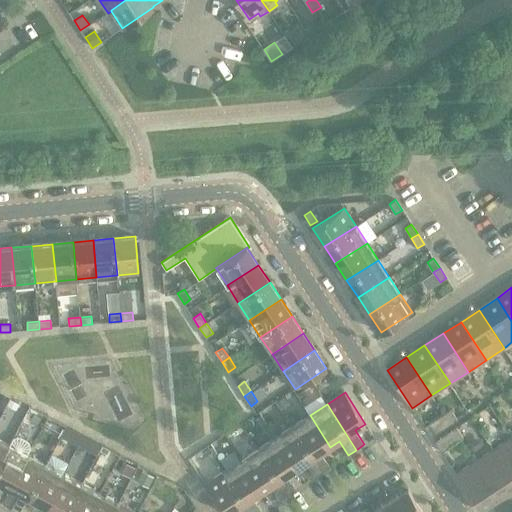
[(451,410),(445,413),(452,424),(457,420),(451,410)]
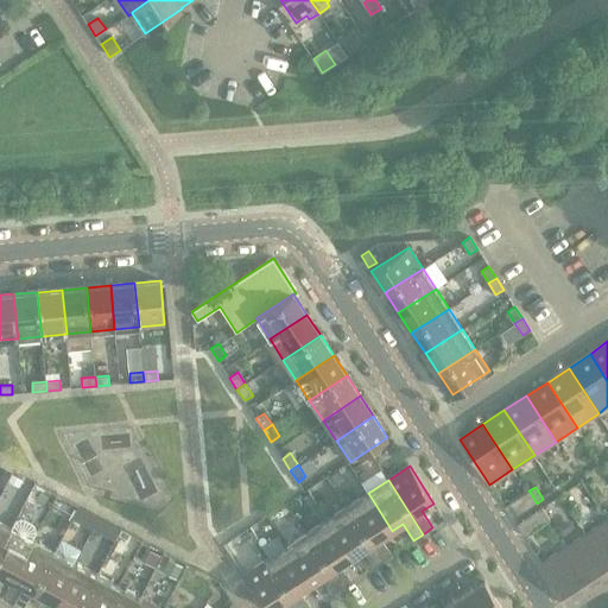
[(529,491),(523,495),(531,507),(537,504),(529,491)]
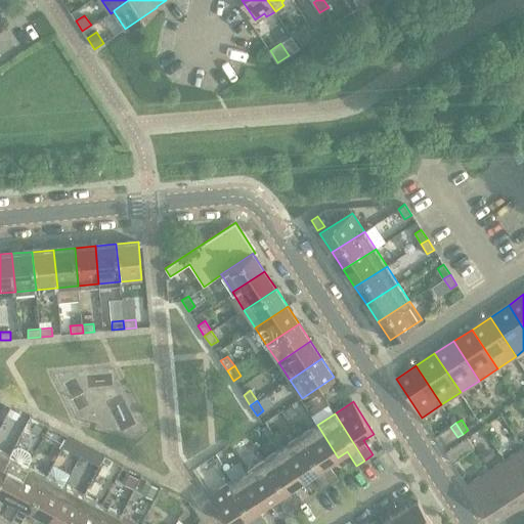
[(317,425),(300,436),(330,483),(338,478),(329,464),(338,457),(317,425)]
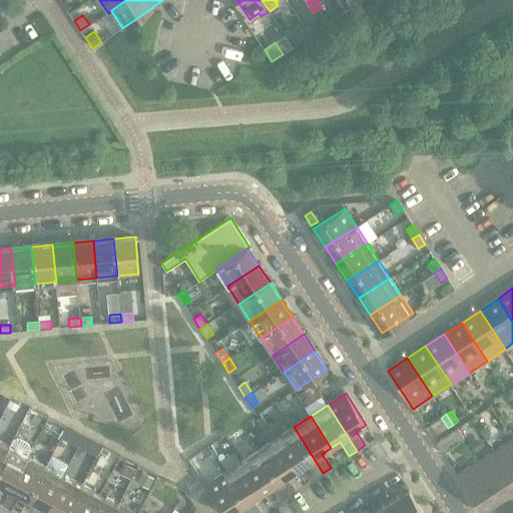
[(441,418),(435,421),(442,432),(448,428),(441,418)]
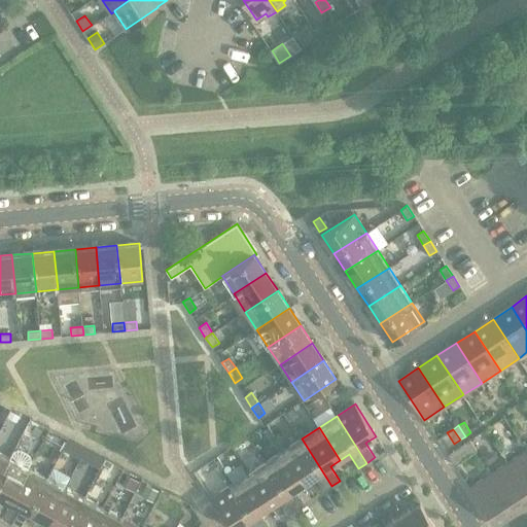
[(447,432),(442,436),(449,447),(454,444),(447,432)]
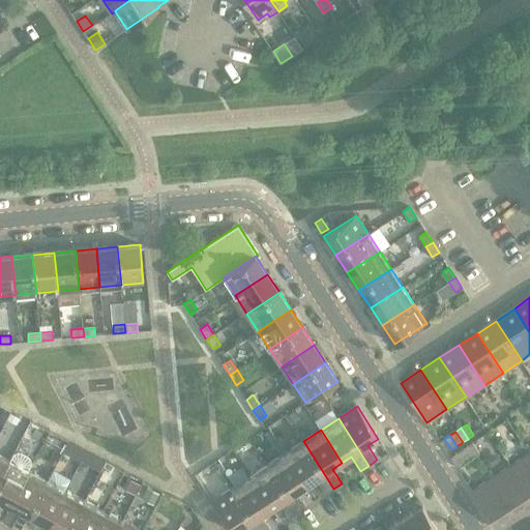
[(67,441),(62,451),(82,462),(87,451),(67,441)]
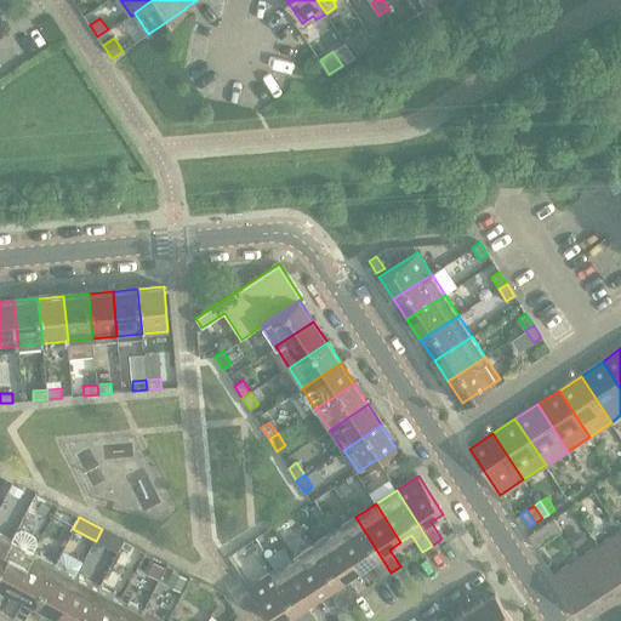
[(355,517),(335,531),(359,569),(370,562),(381,579),(391,573),(355,517)]
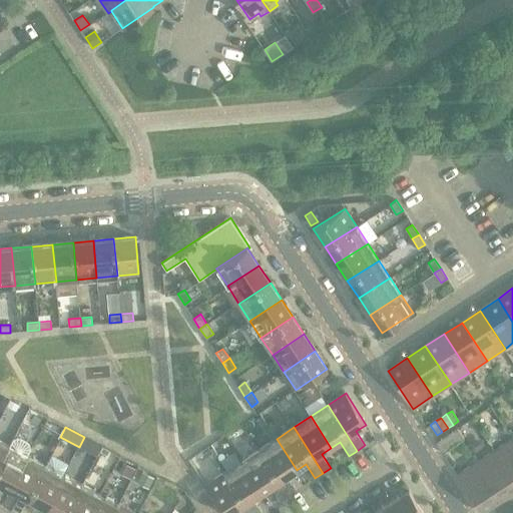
[(457,429),(452,432),(459,443),(464,439),(457,429)]
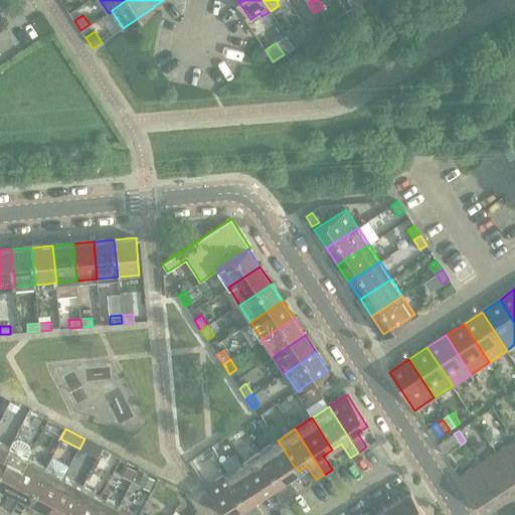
[(454,434),(449,438),(455,448),(461,445),(454,434)]
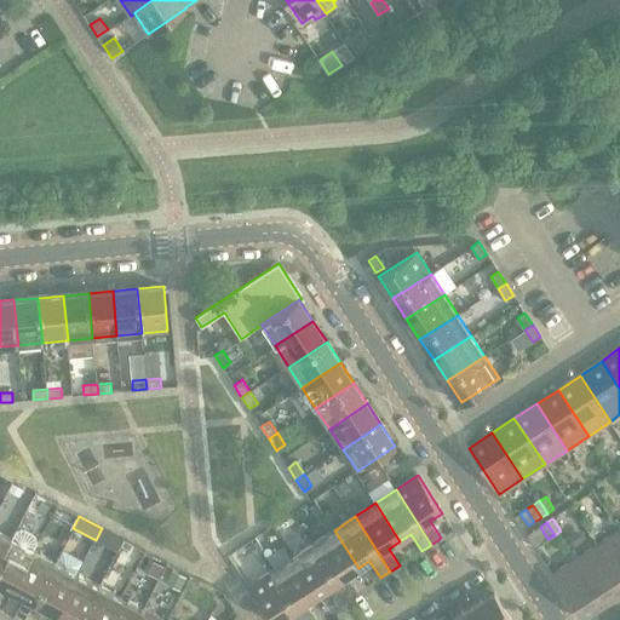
[(540,527),(533,530),(541,544),(547,539),(540,527)]
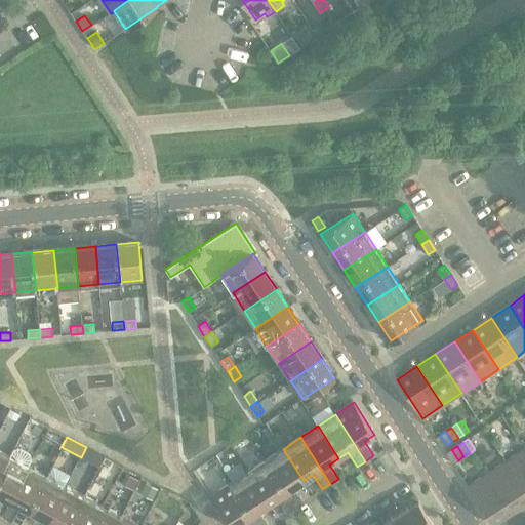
[(86,447),(81,457),(99,467),(105,457),(86,447)]
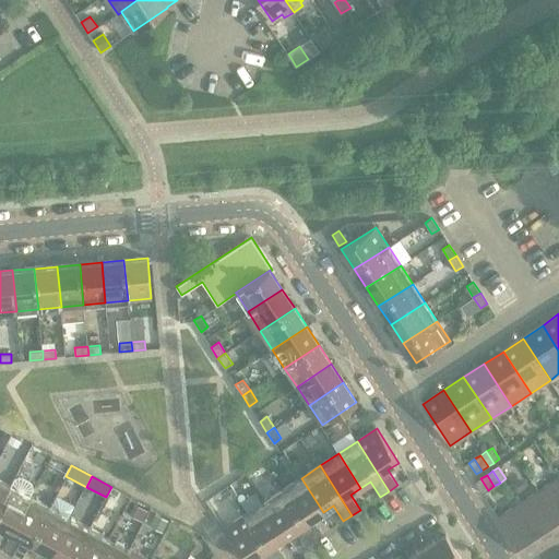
[(10,486),(0,504),(0,527),(11,533),(30,497),(34,489),(33,488),(32,485),(30,482),(23,478),(19,477),(15,479),(14,478),(10,486)]
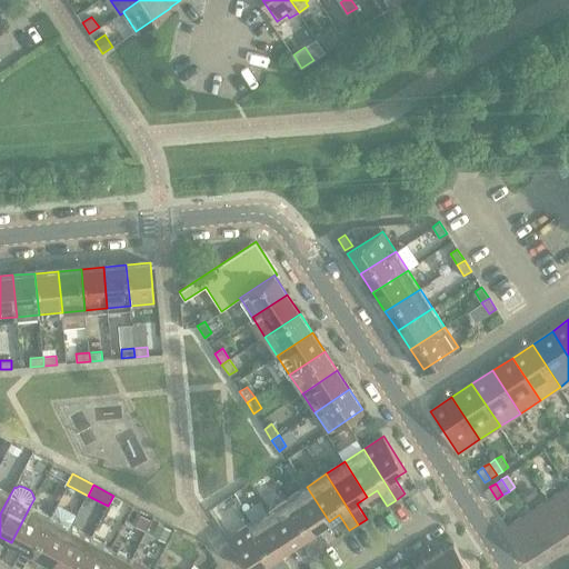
[(307,487),(287,499),(320,549),(329,543),(319,528),(329,521),(307,487)]
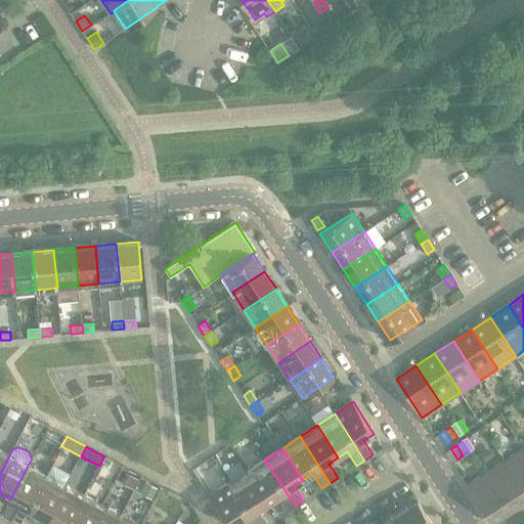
[(457,460),(450,448),(445,452),(451,463),(457,460)]
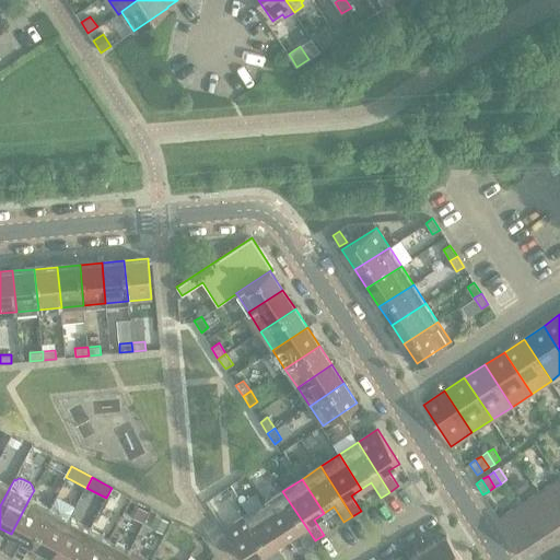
[(0,481),(0,505),(10,487),(0,481)]
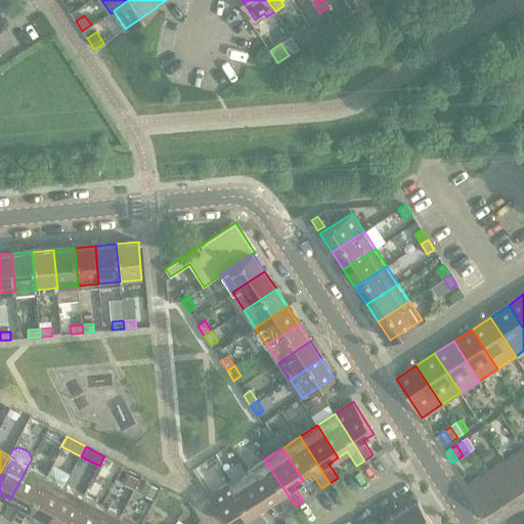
[(264,460),(247,471),(268,503),(277,496),(287,511),(295,506),(264,460)]
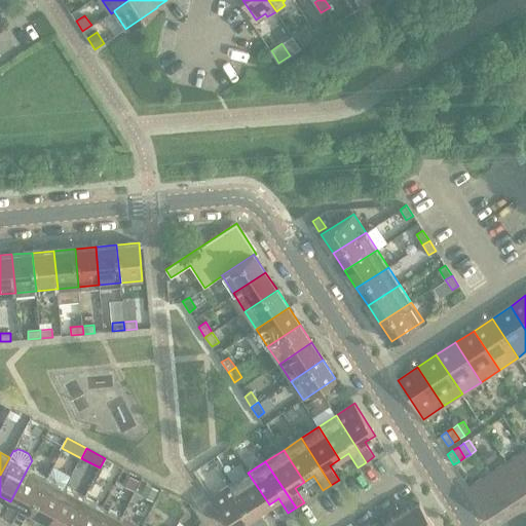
[(46,477),(21,525),(32,525),(37,516),(47,521),(66,487),(65,487),(71,476),(52,466),(47,478),(46,477)]
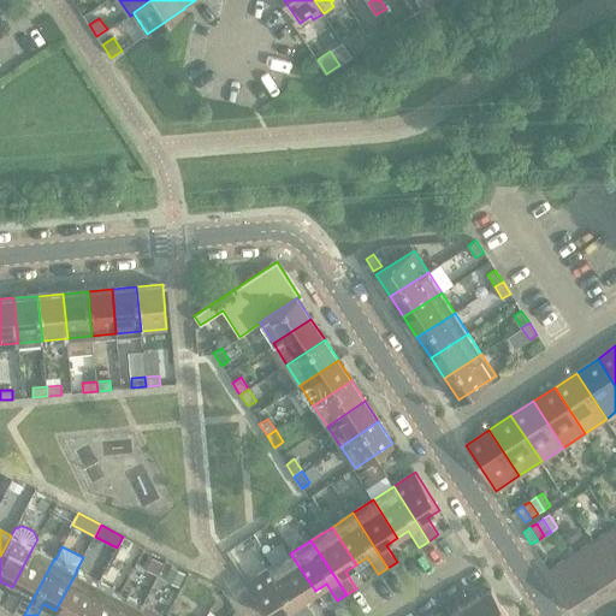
[(33,548),(12,587),(23,593),(13,611),(22,615),(24,615),(54,558),(33,548)]
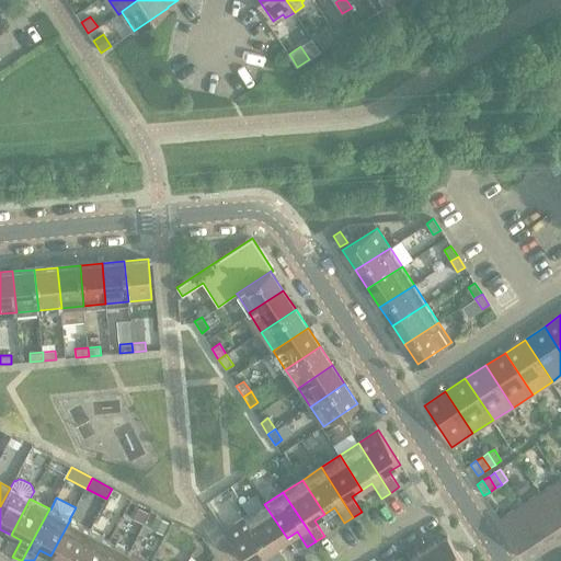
[(264,504),(245,516),(275,560),(286,560),(287,560),(277,545),(287,538),(264,504)]
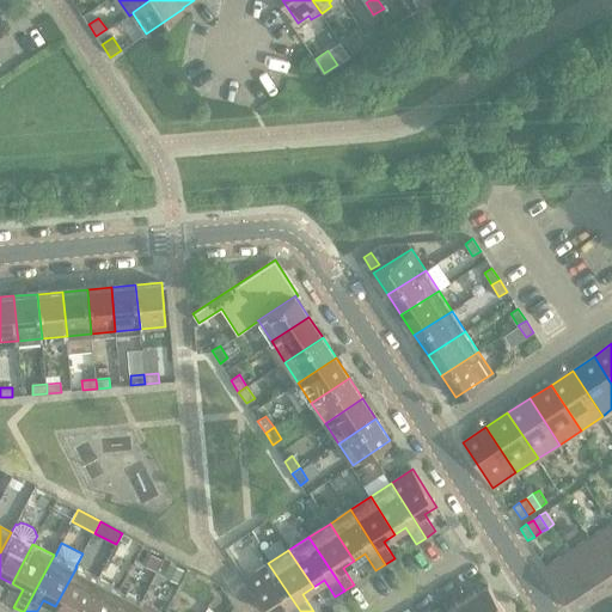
[(148,551),(142,563),(155,570),(161,558),(148,551)]
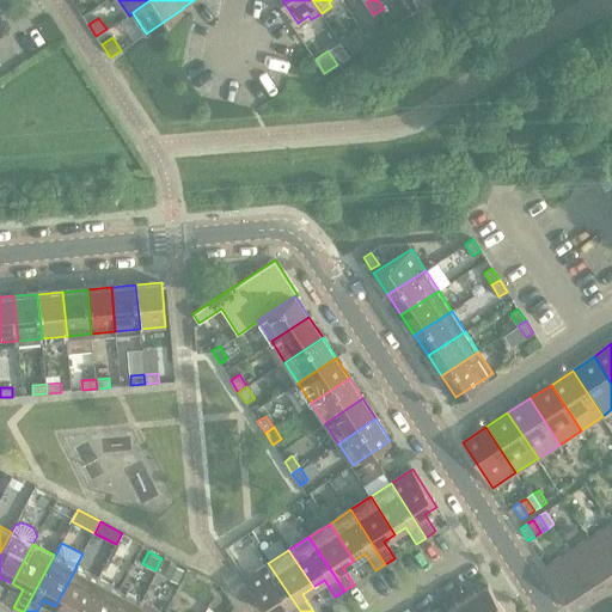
[(171,563),(164,575),(177,582),(184,570),(171,563)]
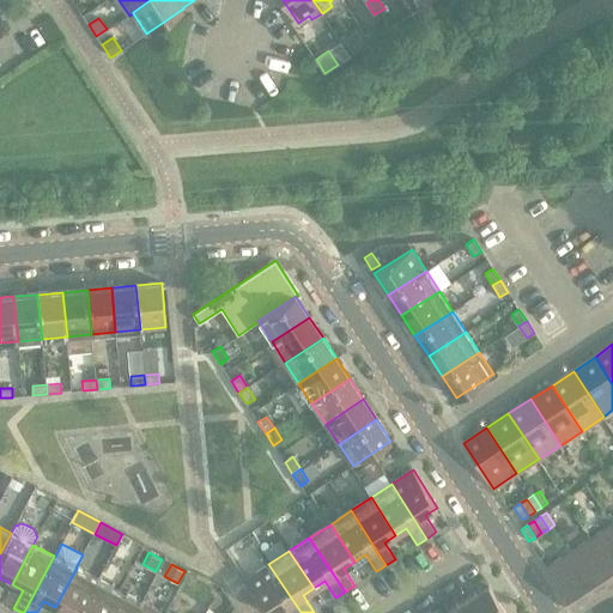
[(301,612),(268,564),(247,578),(269,612),(275,612),(284,608),(286,612),(301,612)]
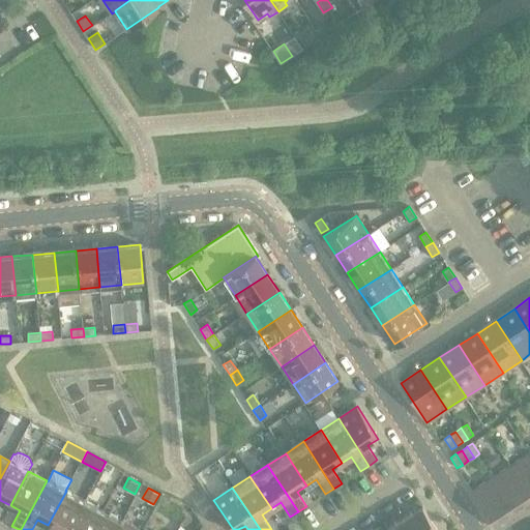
[(66,491),(48,525),(56,529),(69,529),(85,501),(66,491)]
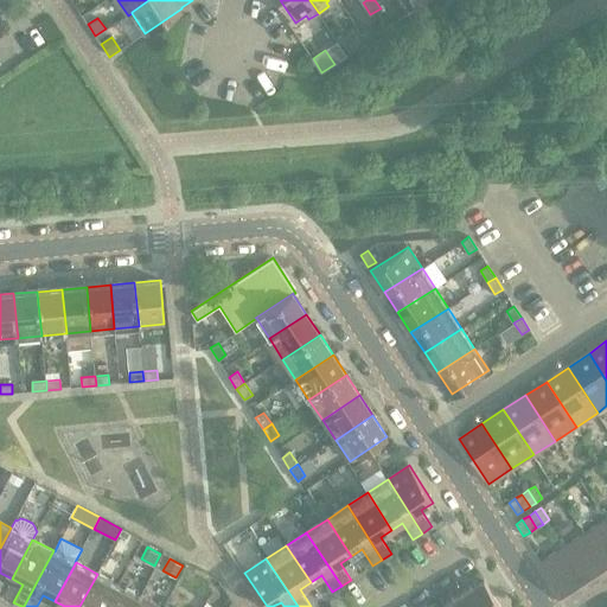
[(97,574),(80,606),(107,606),(119,585),(97,574)]
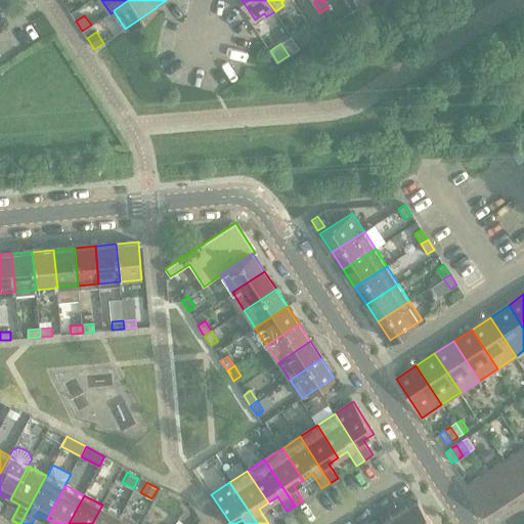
[(433,523),(418,500),(399,513),(406,523),(433,523)]
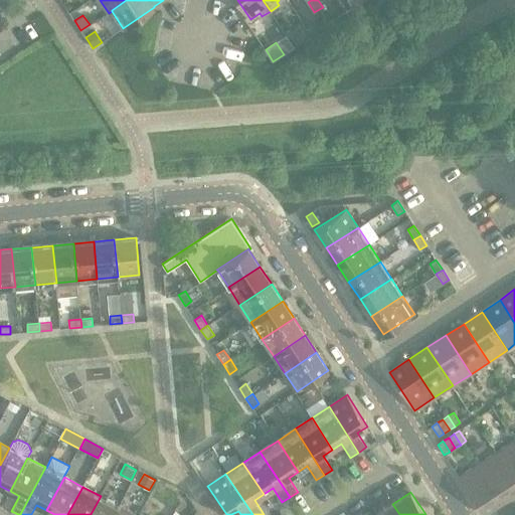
[(101,496),(91,514),(114,514),(119,506),(101,496)]
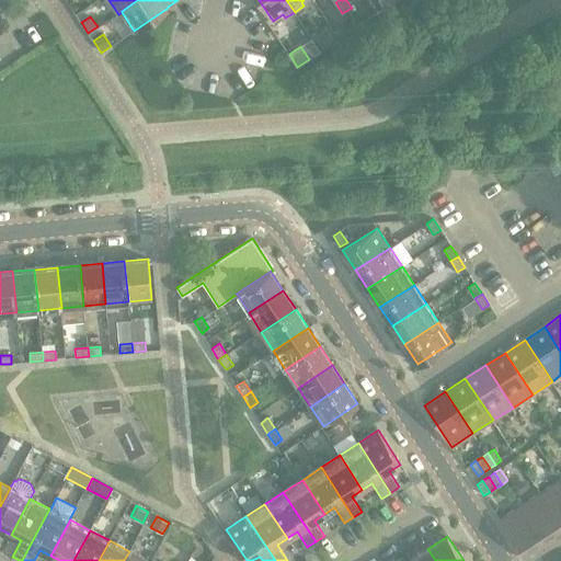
[(435,560),(427,549),(409,560),(435,560)]
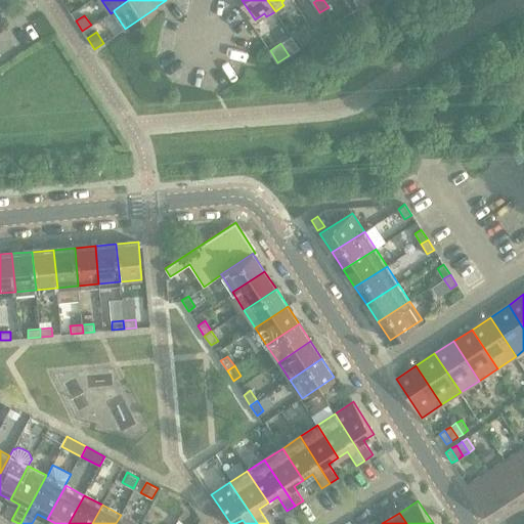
[(138,523),(121,515),(116,523),(138,523)]
